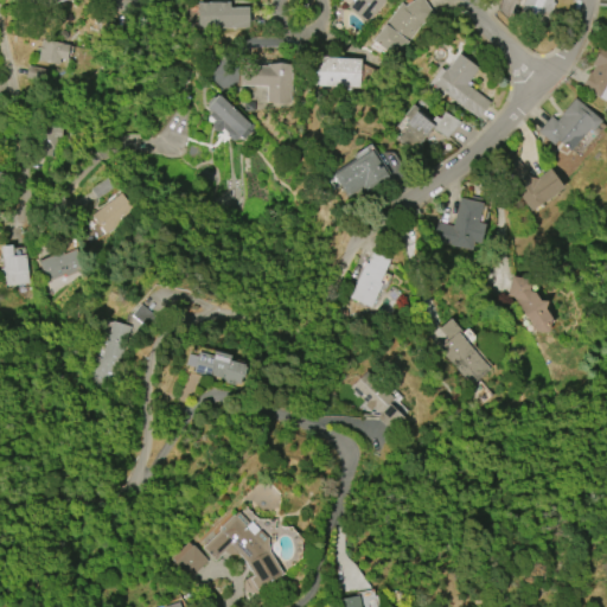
[(29,0),(64,0),(32,11),(29,0)]
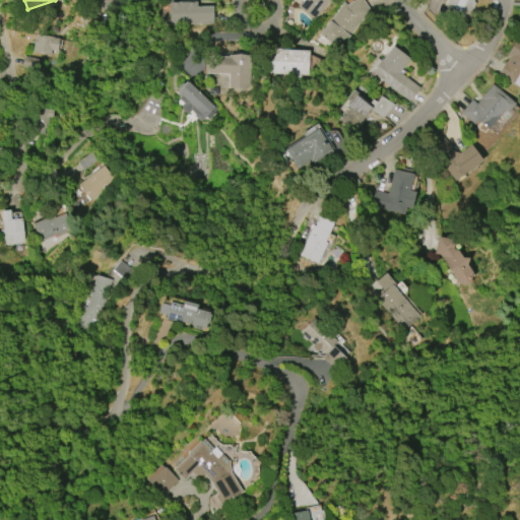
[(330,0),(314,20),(298,6),(303,0),(330,0)]
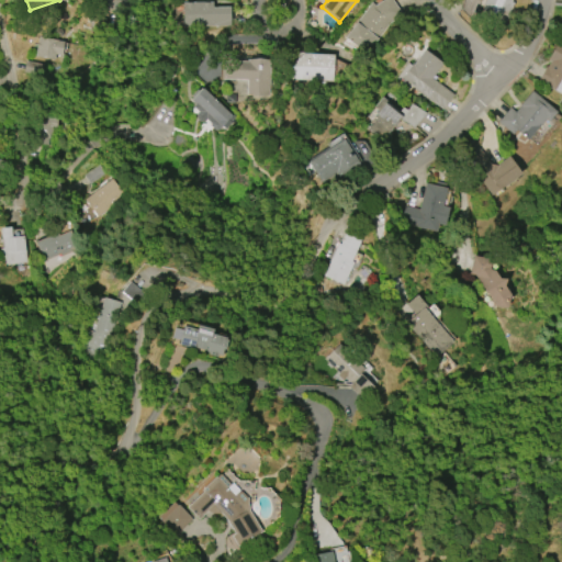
[(389,23),(379,38),(384,43),(373,58),(345,38),(371,2),(374,6),(382,0),(392,0),(402,14),(389,23)]
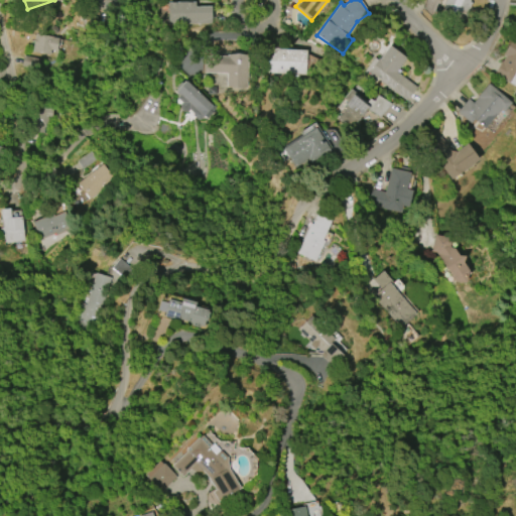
[(441,14),(445,0),(470,0),(470,1),(473,3),(465,23),(441,14)]
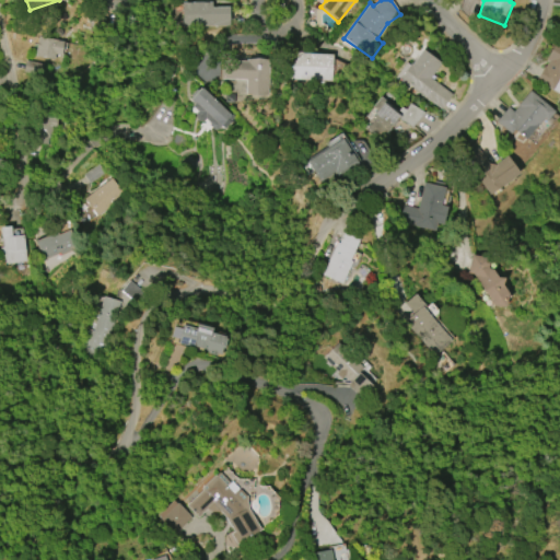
[(182,2),(211,2),(211,7),(230,7),(230,27),(182,27),(182,2)]
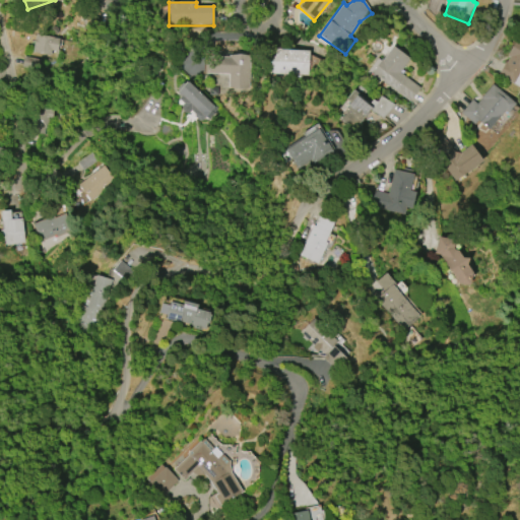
[(50,56),(33,53),(36,35),(53,38),(59,39),(57,52),(51,51),(50,56)]
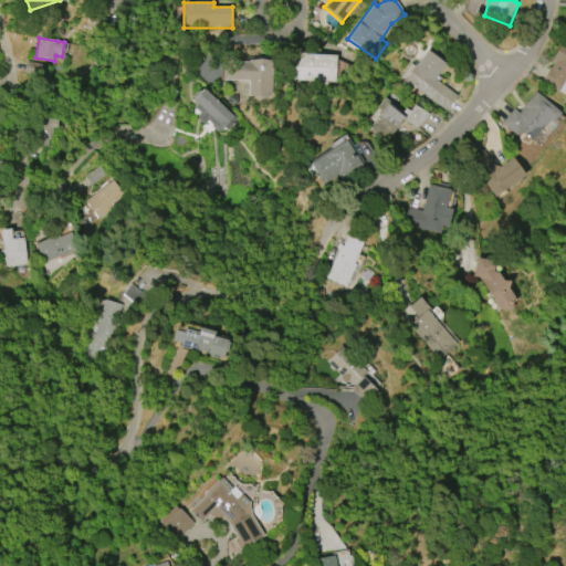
[(565,95),(542,82),(549,67),(551,67),(555,62),(552,60),(563,41),(565,42),(565,95)]
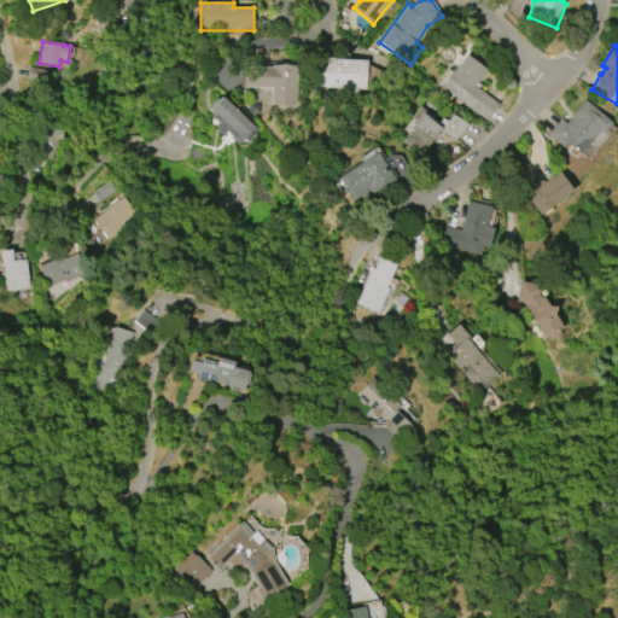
[(487,122),(441,87),(453,70),(454,71),(466,56),(487,70),(474,86),(499,105),(487,122)]
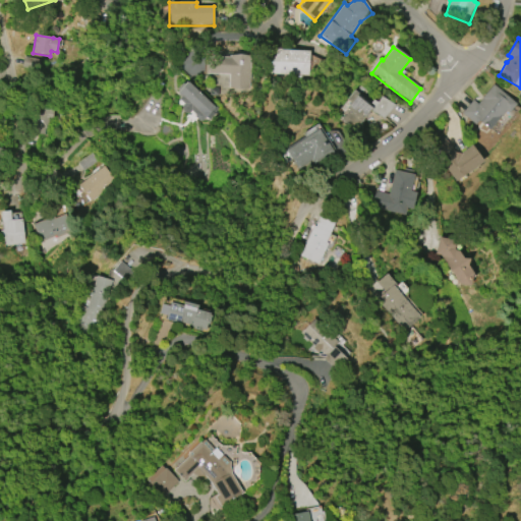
[(280,50),(309,51),(308,75),(268,73),(268,61),(280,50)]
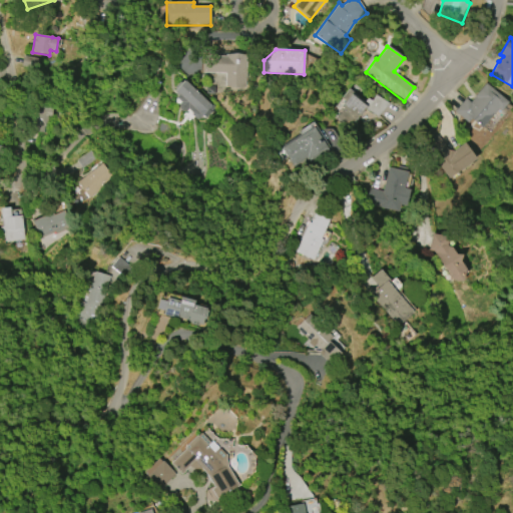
[(224,86),(225,73),(203,72),(203,55),(225,56),(225,54),(236,53),(246,55),(245,87),(235,88),(224,86)]
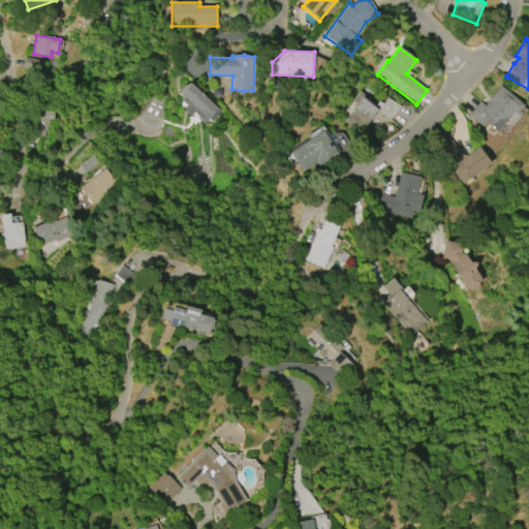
[(24,58),(40,61),(39,71),(22,68),(24,58)]
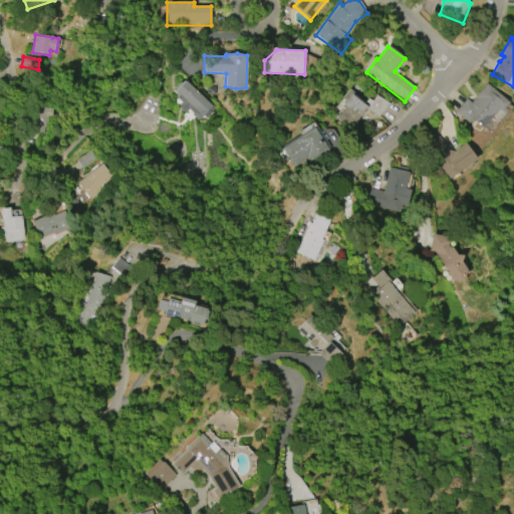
[(185,81),(215,109),(212,113),(211,112),(205,118),(203,115),(199,119),(196,119),(192,115),(192,113),(188,109),(186,111),(182,111),(179,108),(179,104),(181,102),(176,97),(179,94),(176,91),(185,81)]
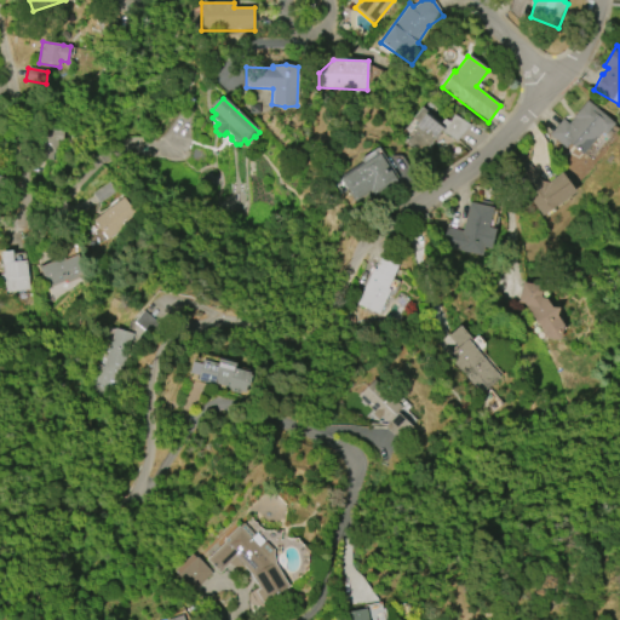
[(587,101),(614,124),(606,133),(602,131),(581,155),(569,144),(564,150),(547,136),(562,119),(568,124),(587,101)]
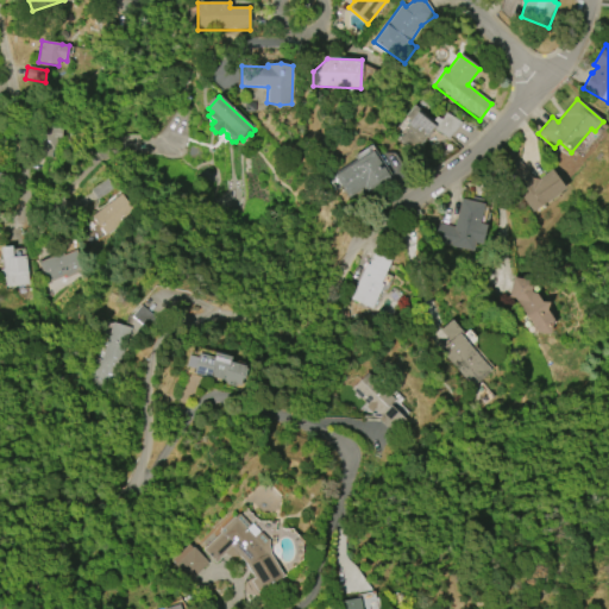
[(447,138),(432,129),(419,145),(416,144),(410,150),(397,139),(402,135),(402,136),(407,130),(403,127),(409,120),(405,117),(414,106),(433,120),(437,117),(440,120),(445,112),(462,123),(447,138)]
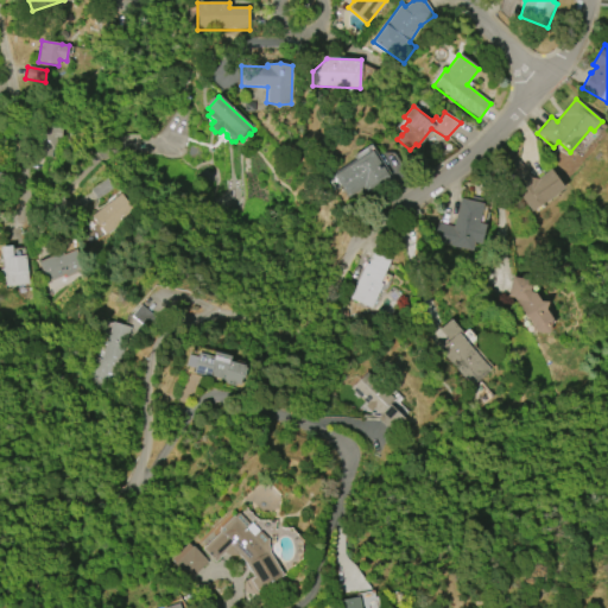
[(38,126),(62,130),(61,139),(57,139),(55,157),(35,154),(38,126)]
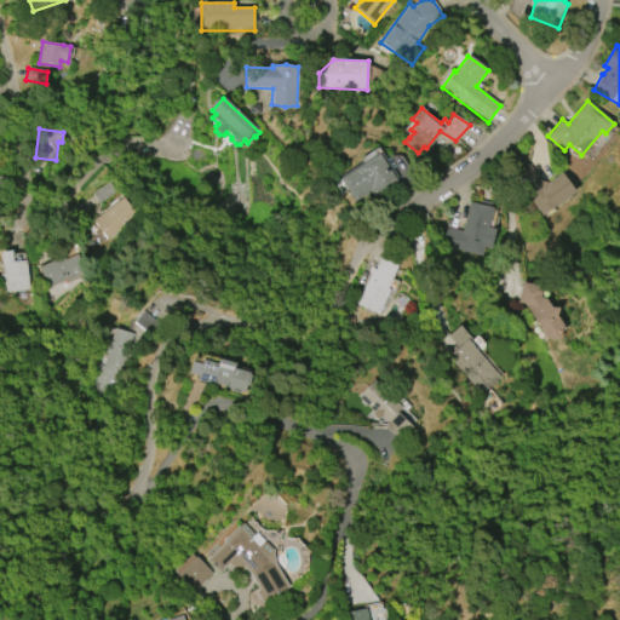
[(340,179),(379,154),(396,181),(374,196),(371,191),(355,201),(340,179)]
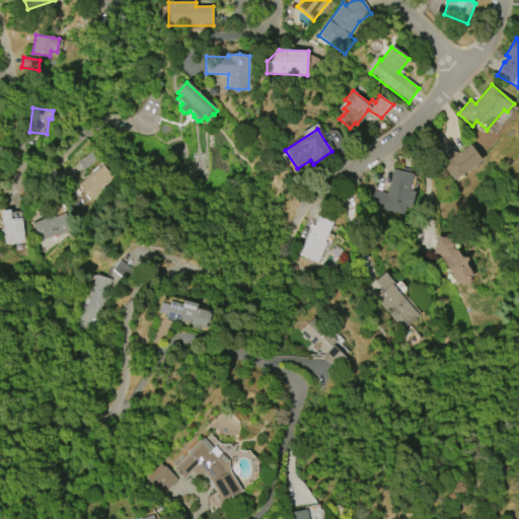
[(455,154),(469,145),(482,161),(452,181),(427,146),(442,136),(455,154)]
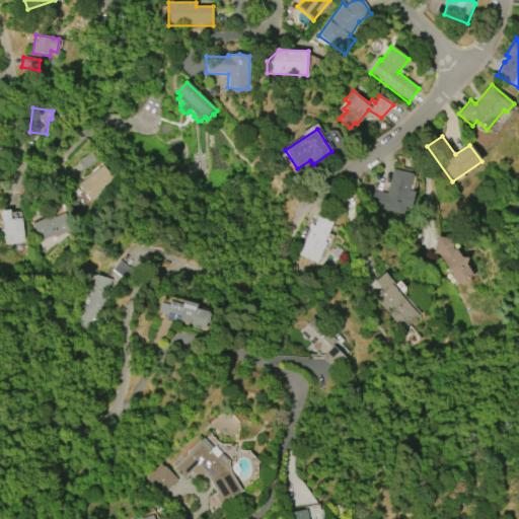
[(96,160),(82,170),(76,162),(90,152),(96,160)]
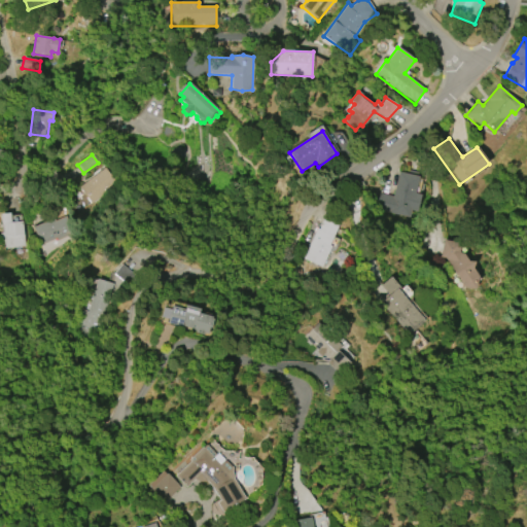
[(79,187),(104,168),(110,175),(111,175),(117,183),(92,204),(83,194),(83,195),(79,189),(80,188),(79,187)]
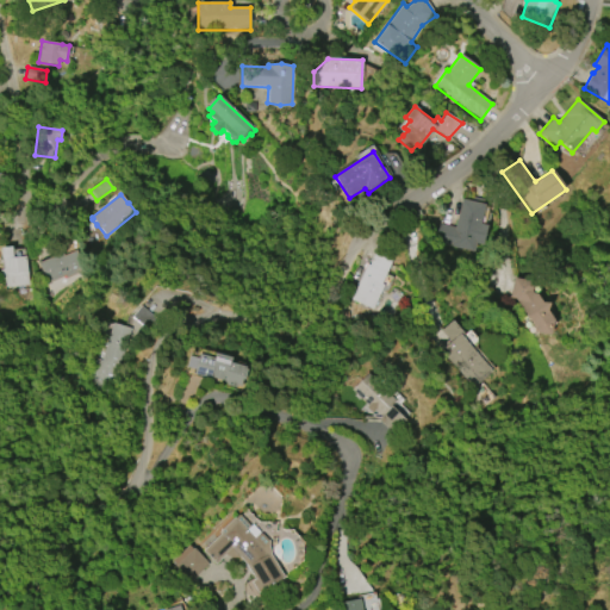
[(462,199),(485,205),(480,224),(487,226),(483,246),(475,243),(473,253),(437,244),(442,224),(455,228),(462,199)]
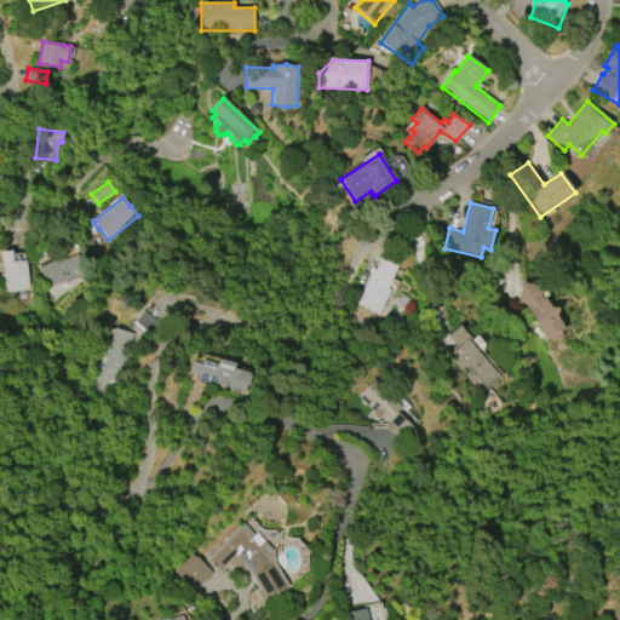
[(27,260),(29,291),(5,293),(4,280),(0,280),(0,275),(4,275),(3,268),(0,268),(0,265),(1,265),(0,252),(12,251),(13,262),(27,260)]
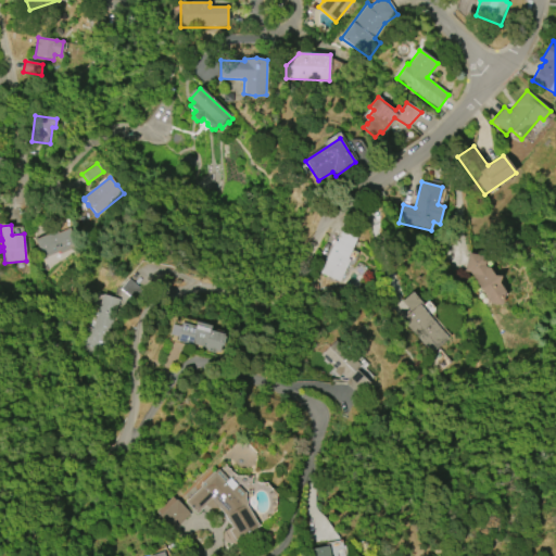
[(35,240),(57,230),(58,232),(70,227),(77,245),(60,254),(59,252),(41,260),(37,250),(38,249),(35,240)]
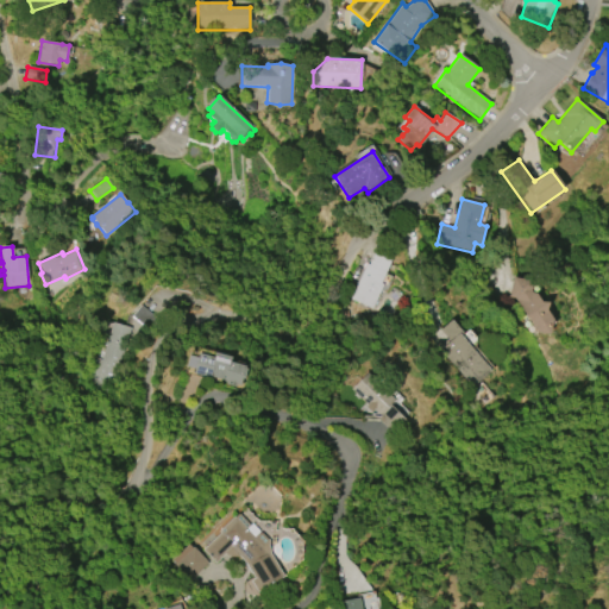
[(371,309),(351,300),(366,264),(369,265),(374,253),(390,261),(380,283),(383,284),(371,309)]
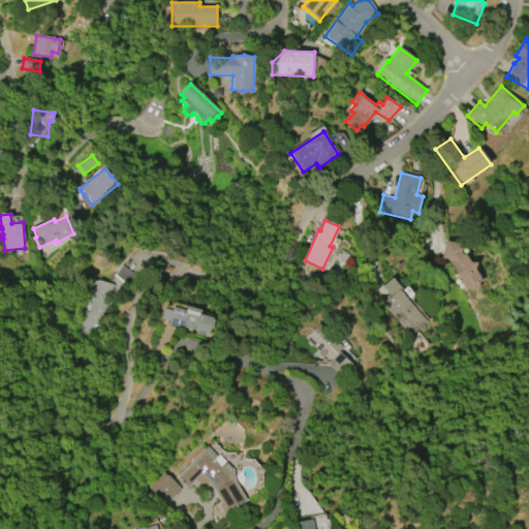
[(441,258),(445,241),(463,244),(461,252),(462,254),(466,255),(470,262),(475,263),(474,270),(480,279),(477,291),(466,289),(447,259),(441,258)]
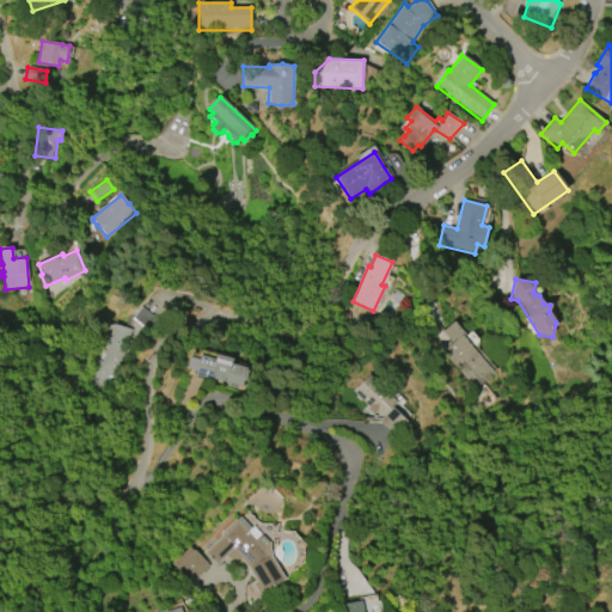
[(133,319),(147,329),(154,318),(140,308),(133,319)]
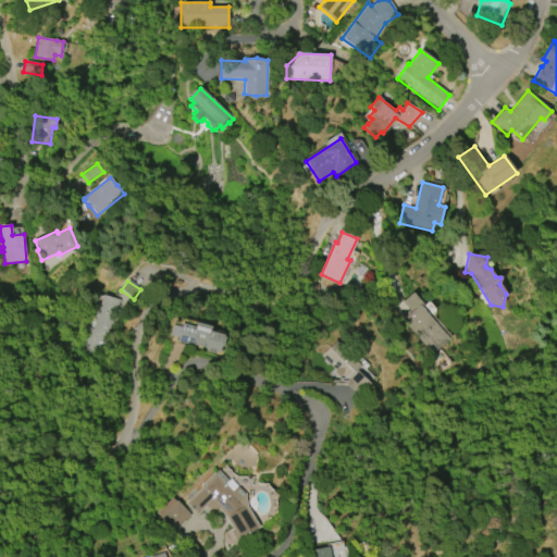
[(403,302),(413,293),(423,304),(421,307),(449,339),(433,355),(403,320),(411,312),(403,302)]
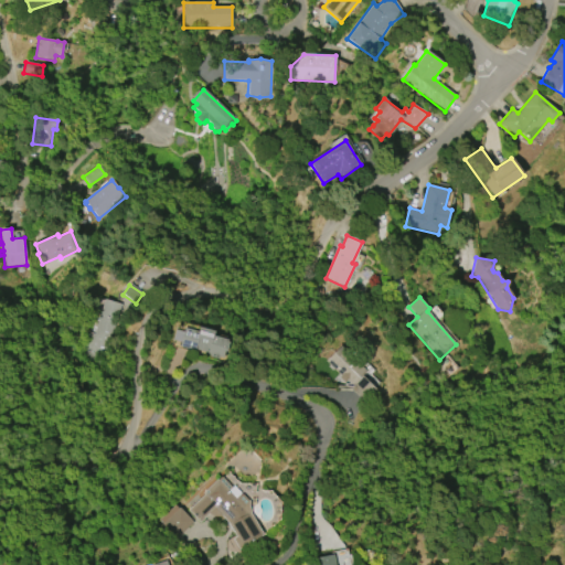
[(81,352),(87,332),(93,334),(104,299),(121,304),(102,365),(85,360),(87,354),(81,352)]
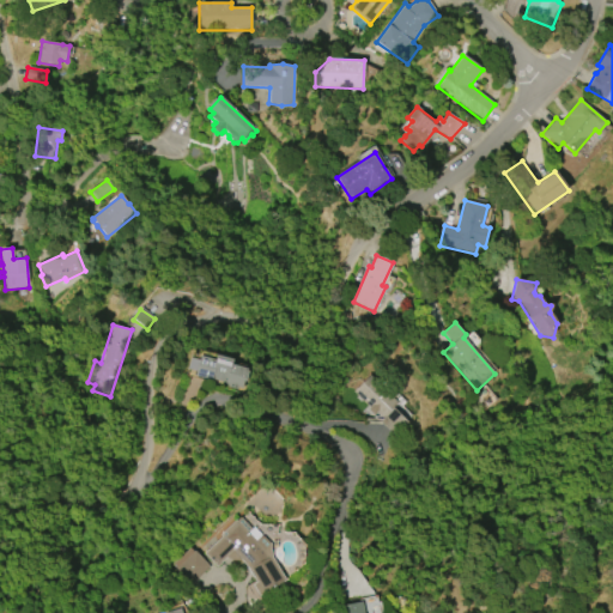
[(194,376),(200,356),(214,359),(216,354),(234,359),(232,364),(248,369),(247,370),(249,371),(246,382),(243,382),(242,388),(237,387),(237,389),(229,387),(230,384),(212,380),(212,381),(194,376)]
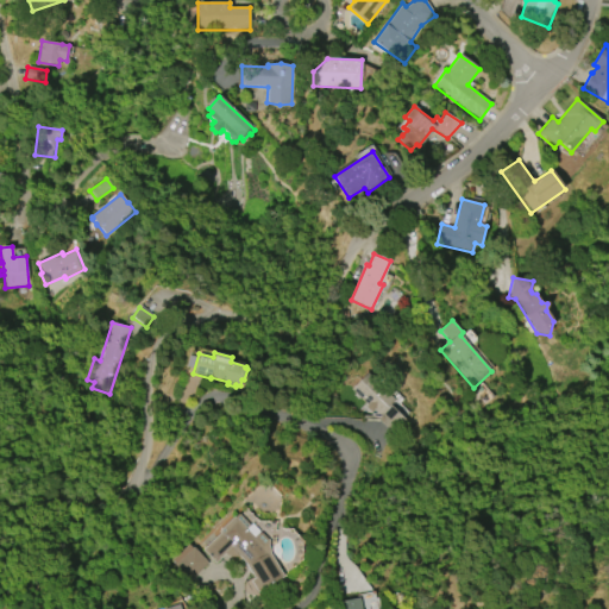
[(368,372),(395,400),(390,405),(405,419),(391,432),(378,420),(381,416),(374,409),(371,413),(365,407),(368,405),(351,389),(368,372)]
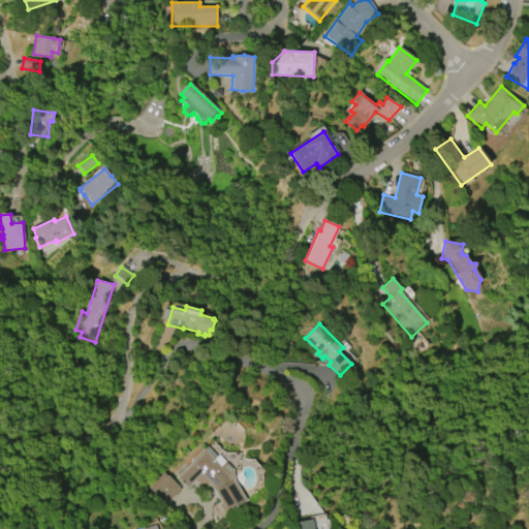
[(206,484),(205,484),(204,484),(203,485),(201,485),(200,484),(198,484),(197,484),(196,483),(195,483),(195,481),(187,489),(176,477),(191,463),(190,462),(207,445),(217,456),(218,456),(225,463),(227,463),(232,469),(235,480),(246,501),(223,515),(217,504),(221,502),(212,489),(207,483),(206,484)]
